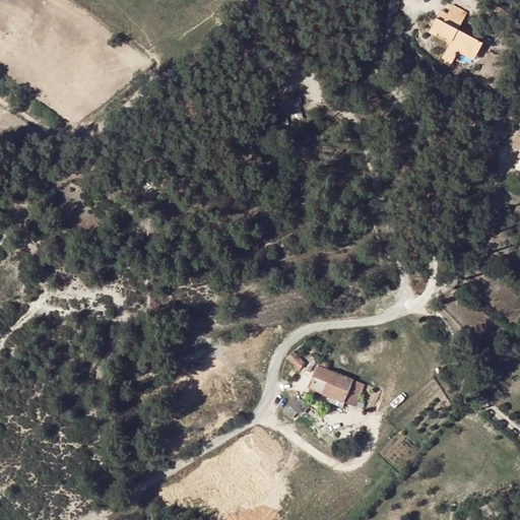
[(447,15),(443,22),(436,18),(431,29),(437,33),(437,34),(451,42),(443,57),(453,61),(457,52),(466,57),(470,48),(478,52),(482,44),(457,30),(451,27),(455,20),(460,23),(465,13),(452,6),(447,15)]
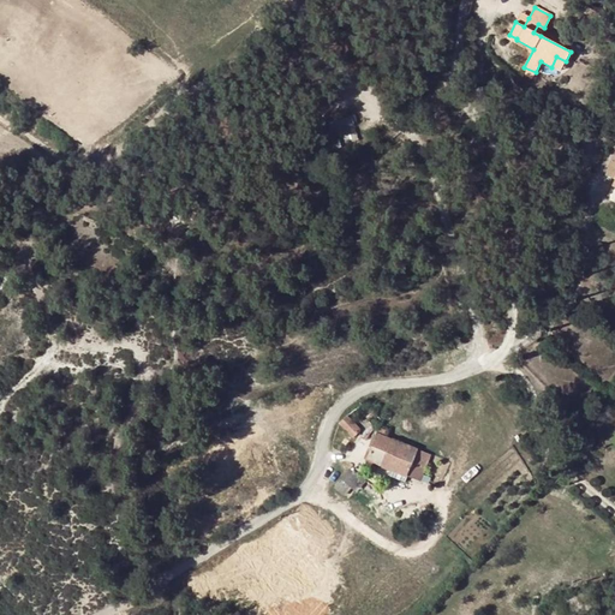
[(520,13),(515,22),(524,27),(529,18),(520,13)]
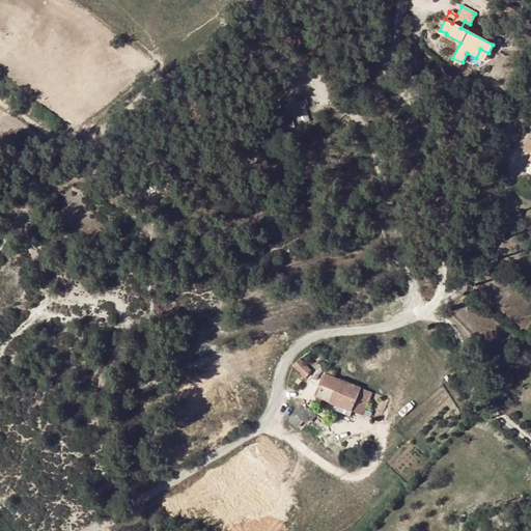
[(465,21),(460,28),(467,31),(470,24),(465,21)]
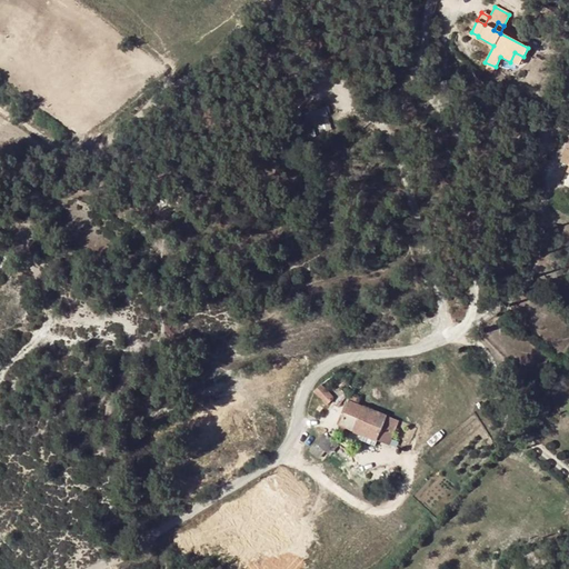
[(523,57),(515,52),(510,62),(518,67),(523,57)]
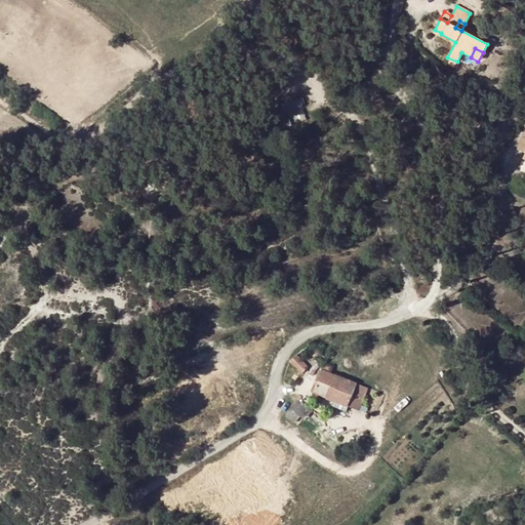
[(454,68),(457,62),(447,57),(445,62),(454,68)]
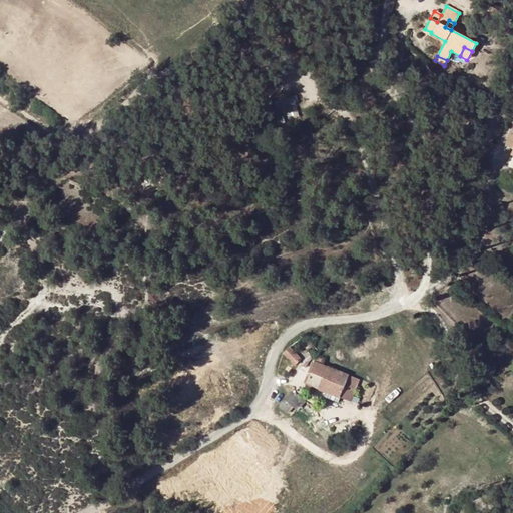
[(279,102),(286,114),(300,107),(294,95),(279,102)]
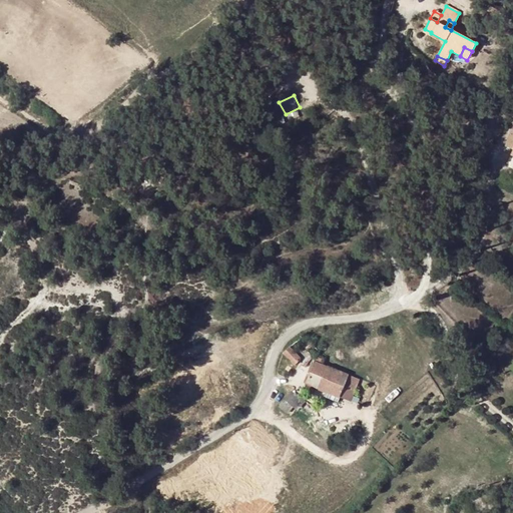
[(319,352),(307,335),(300,340),(312,357),(319,352)]
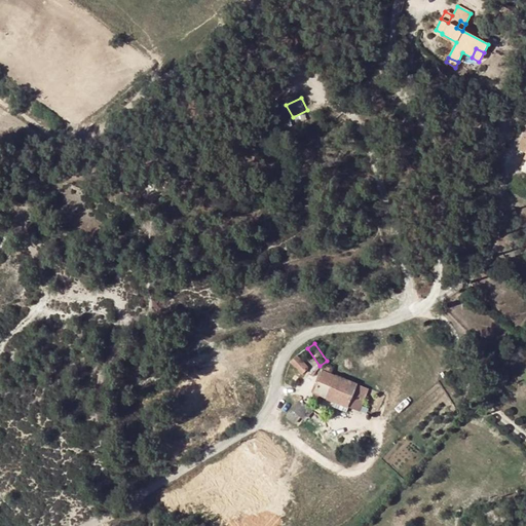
[(302,374),(308,368),(297,357),(290,363),(302,374)]
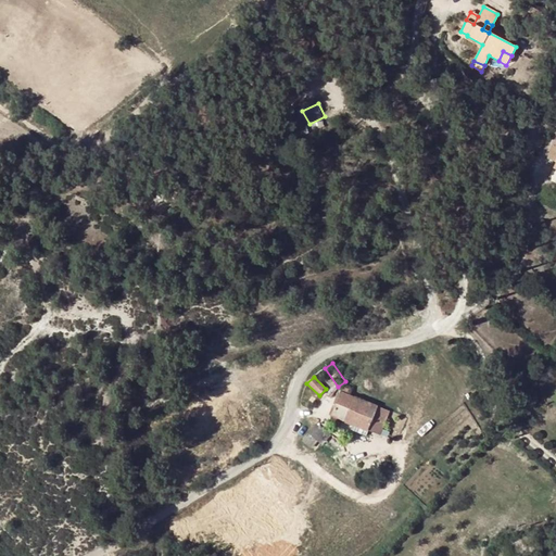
[(343,386),(341,392),(350,395),(353,390),(343,386)]
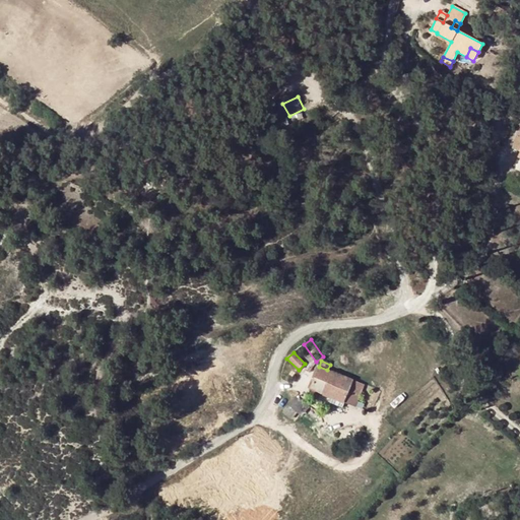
[(310,388),(330,397),(344,402),(354,407),(364,385),(327,370),(319,367),(310,388)]
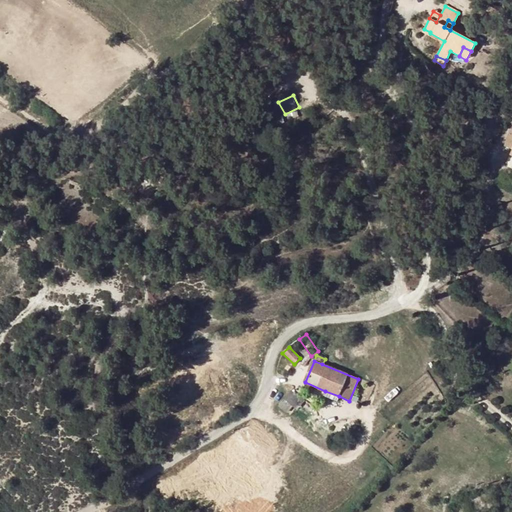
[(305,402),(291,390),(284,399),(292,406),(298,410),(305,402)]
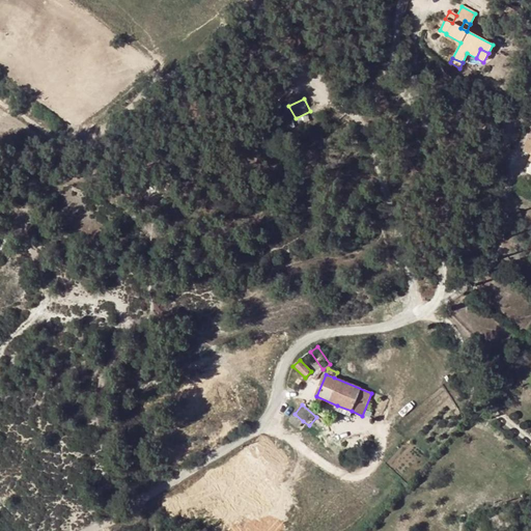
[(350,416),(352,411),(337,406),(335,411),(350,416)]
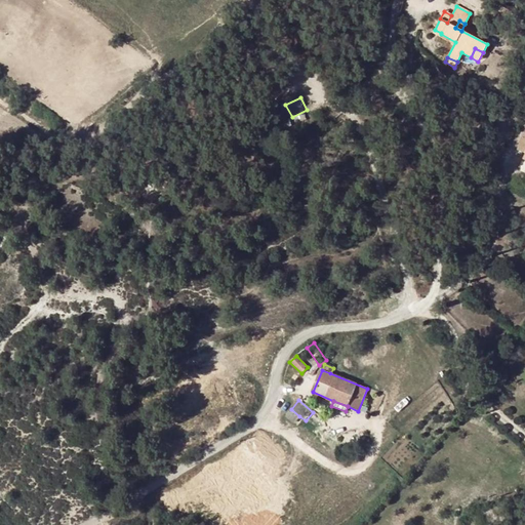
[(299,416),(291,409),(285,416),(293,423),(299,416)]
